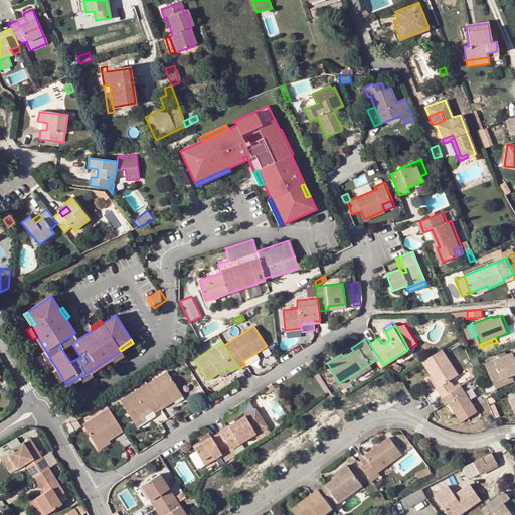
[(353,351),(351,348),(341,354),(343,357),(353,351)]
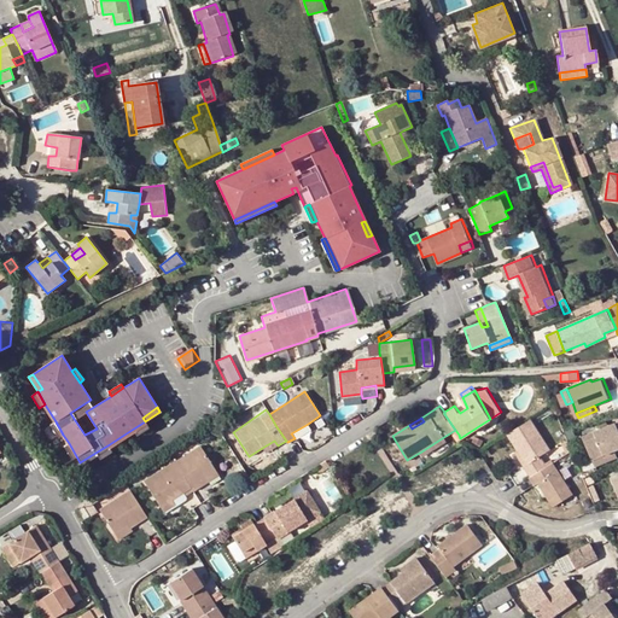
[(551,450),(531,420),(509,433),(520,450),(530,464),(525,466),(532,476),(544,468),(554,462),(552,459),(546,462),(541,456),(551,450)]
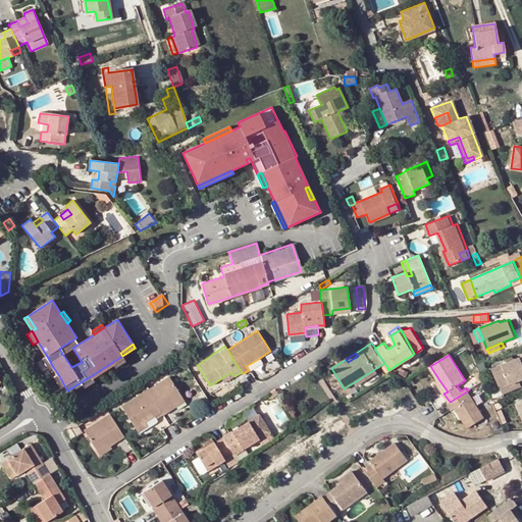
[(499,387),(519,380),(521,378),(521,355),(513,359),(506,362),(491,368),(499,387)]
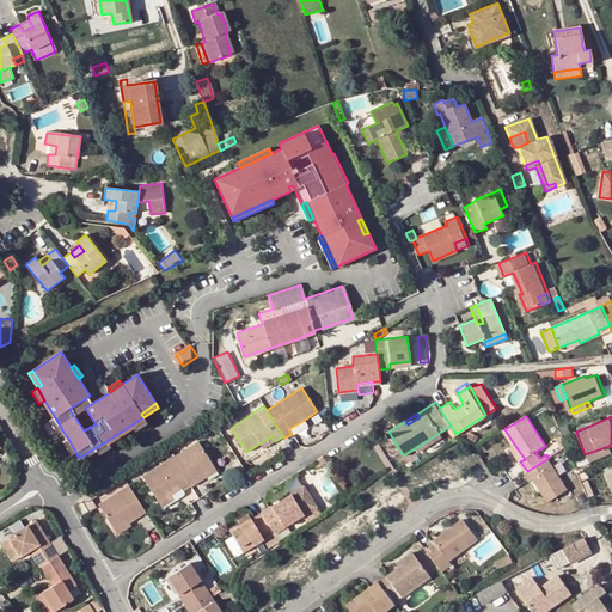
[(62,430),(55,417),(48,421),(56,434),(62,430)]
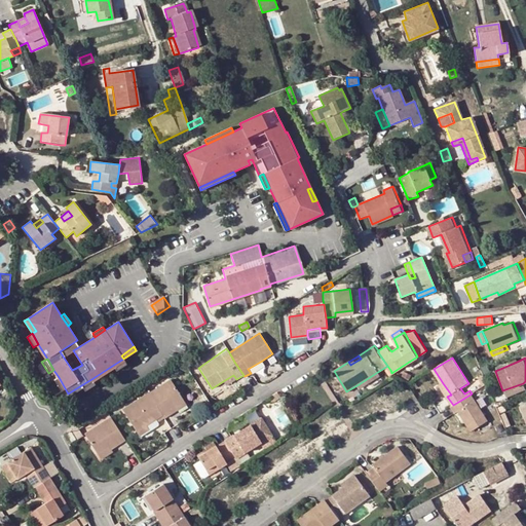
[(126,364),(123,359),(112,366),(116,371),(126,364)]
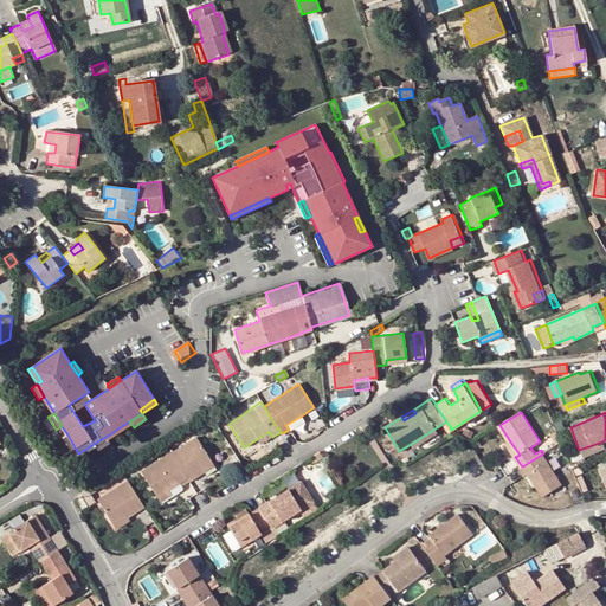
[(285,425),(289,430),(289,431),(305,421),(302,416),(285,425)]
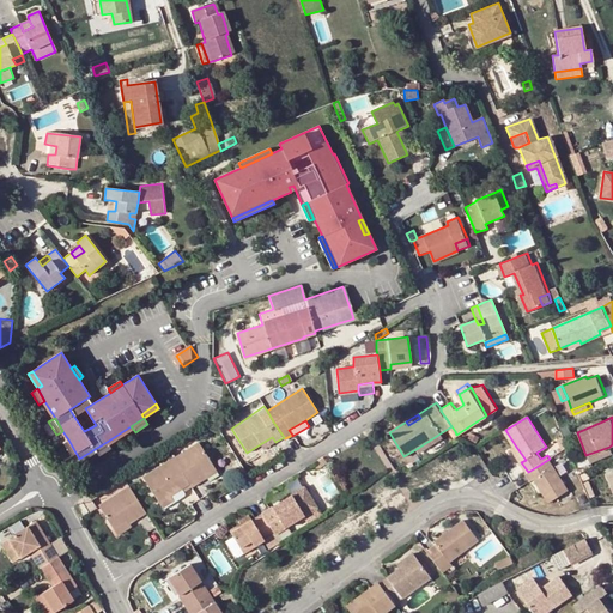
[(568,423),(558,426),(563,437),(571,434),(568,423)]
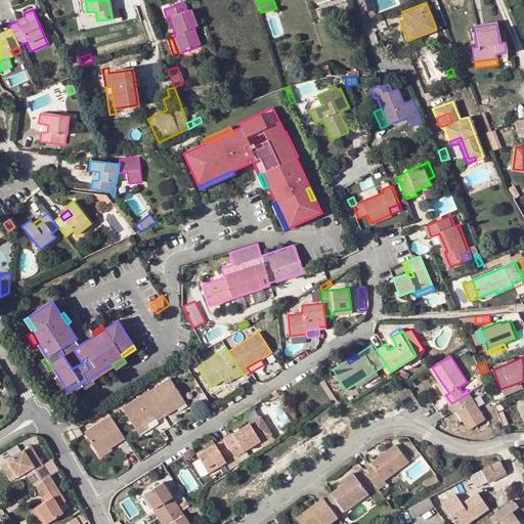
[(142,383),(146,388),(168,375),(165,368),(142,383)]
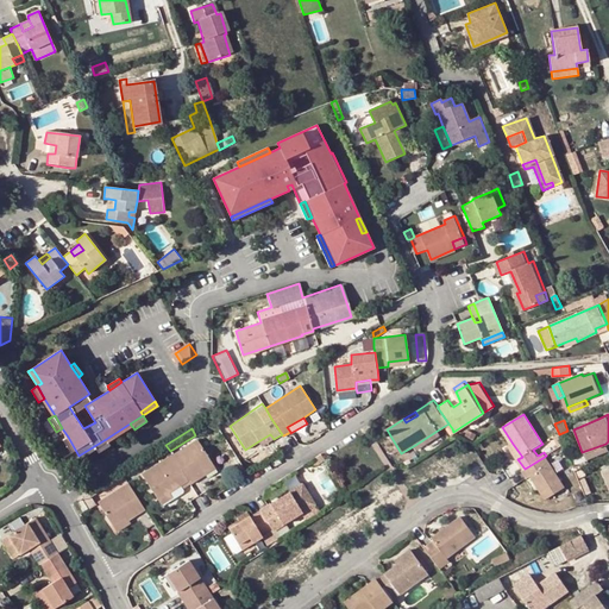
[(441,434),(439,429),(415,445),(418,449),(441,434)]
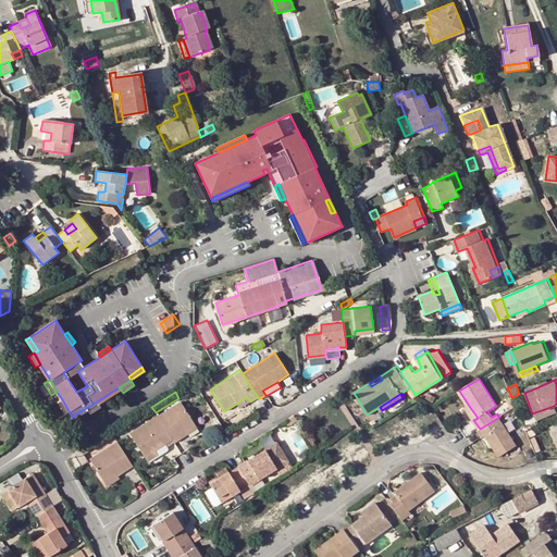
[(236,404),(239,409),(250,401),(247,397),(236,404)]
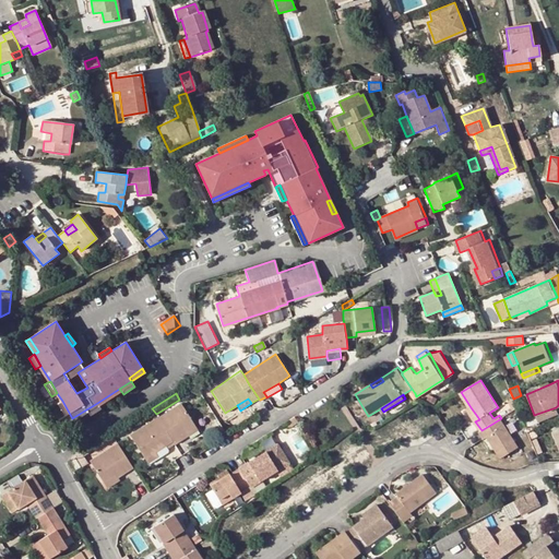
[(508,401),(512,411),(518,407),(513,399),(508,401)]
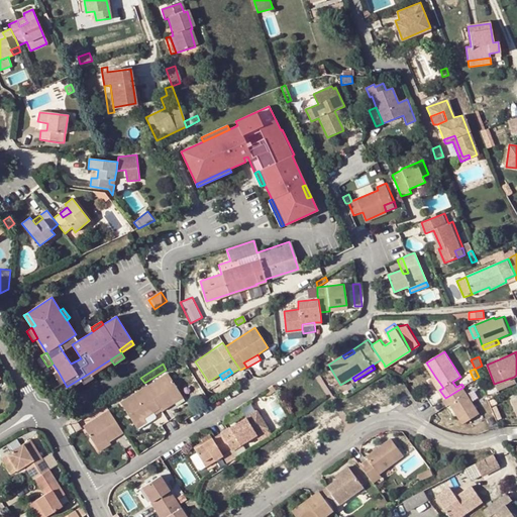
[(57,383),(63,380),(58,371),(52,374),(57,383)]
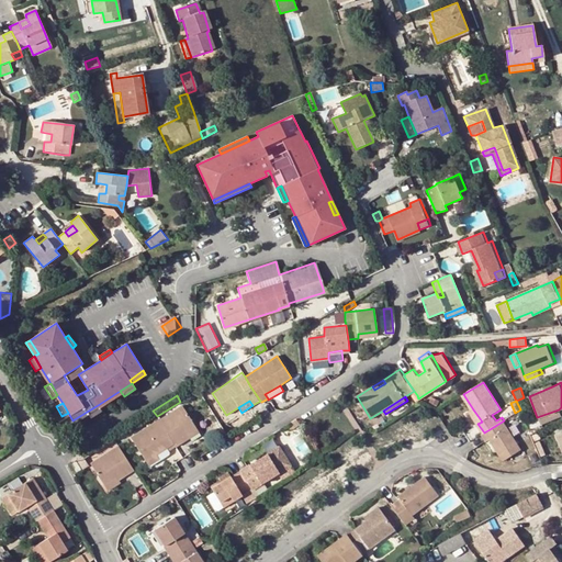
[(98,405),(87,412),(91,417),(101,411),(98,405)]
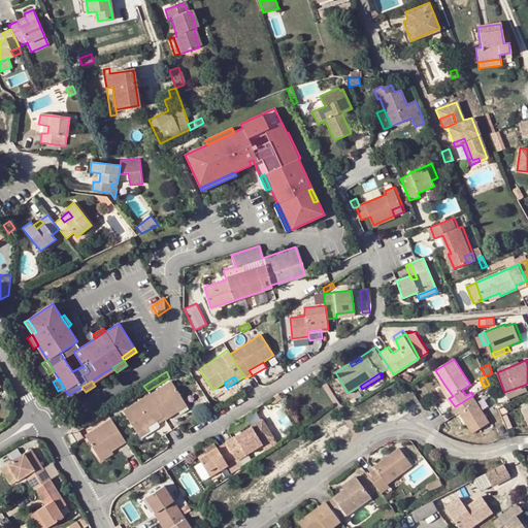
[(170,381),(149,394),(163,417),(164,419),(176,411),(180,418),(190,413),(170,381)]
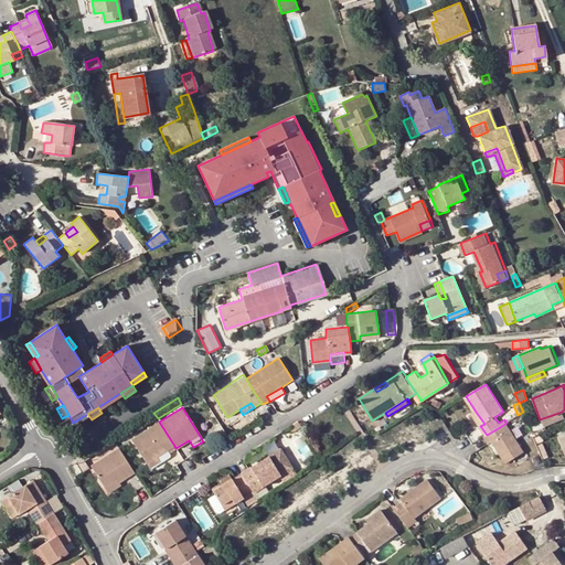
[(484,424),(476,412),(472,414),(480,426),(484,424)]
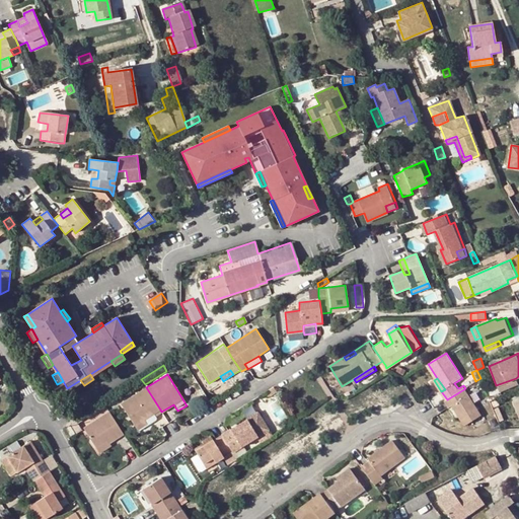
[(496,385),(498,390),(518,383),(516,378),(496,385)]
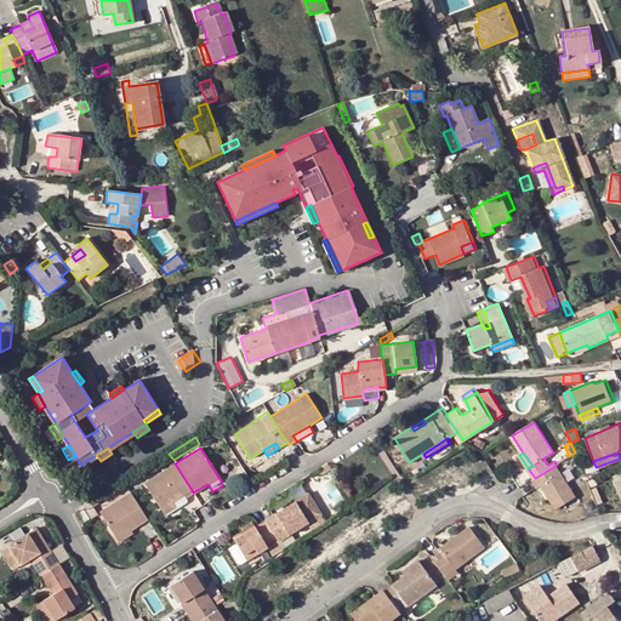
[(141,472),(144,479),(170,462),(166,456),(141,472)]
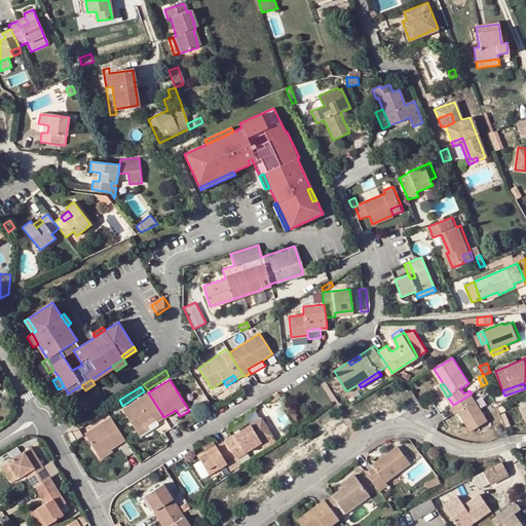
[(491,396),(493,400),(504,396),(502,390),(491,396)]
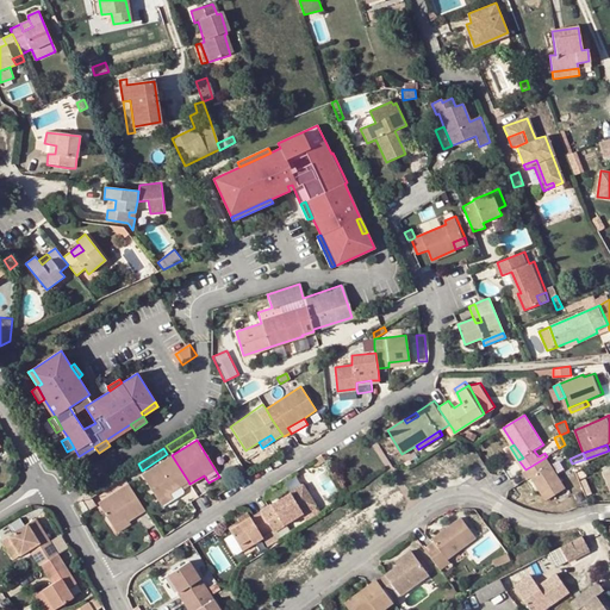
[(188,481),(172,455),(163,460),(141,474),(156,500),(168,493),(179,487),(188,481)]
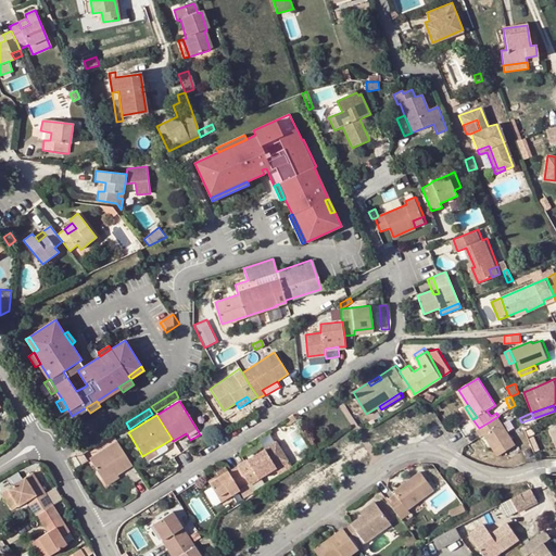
[(516,443),(498,416),(490,421),(479,428),(477,429),(481,436),(484,432),(498,454),(503,451),(513,445),(516,443)]
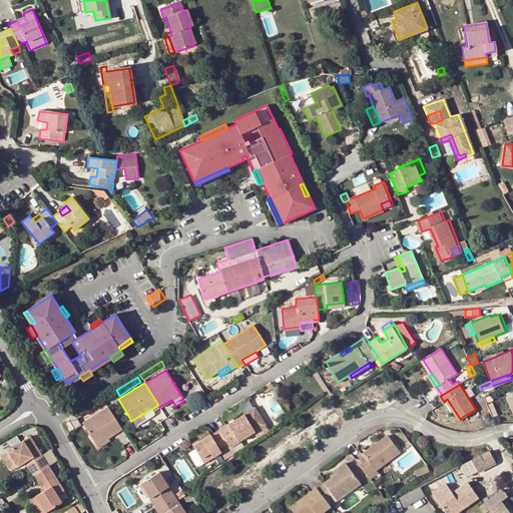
[(481,390),(483,396),(494,392),(492,386),(481,390)]
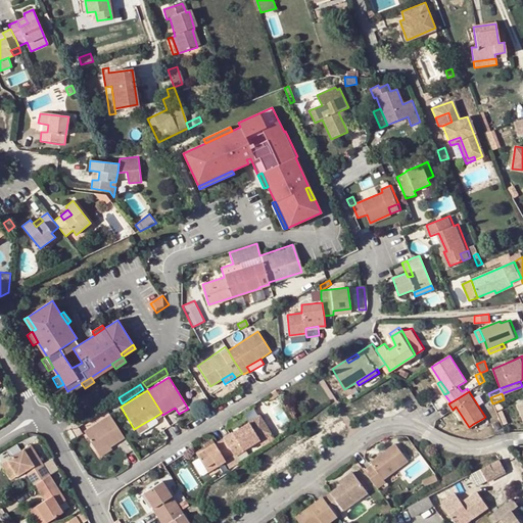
[(503,410),(497,413),(503,425),(508,423),(503,410)]
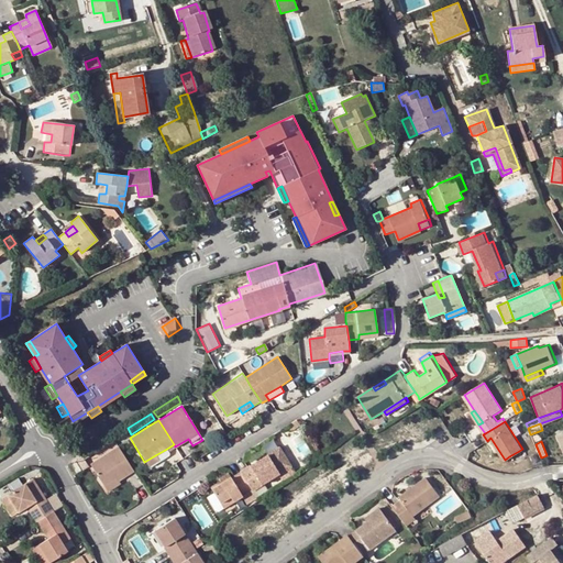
[(134,471),(118,445),(89,464),(102,485),(114,478),(117,482),(134,471)]
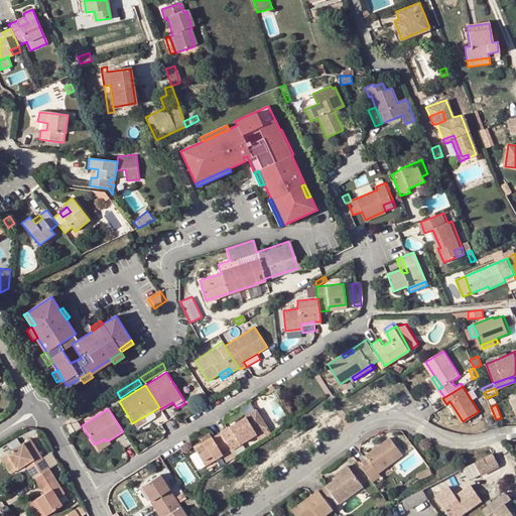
[(246,417),(221,432),(232,450),(243,443),(257,434),(267,428),(256,410),(246,417)]
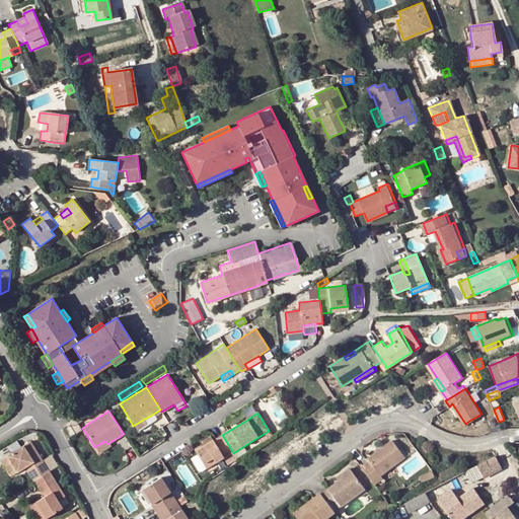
[(143,420),(133,426),(136,430),(154,418),(152,415),(143,420)]
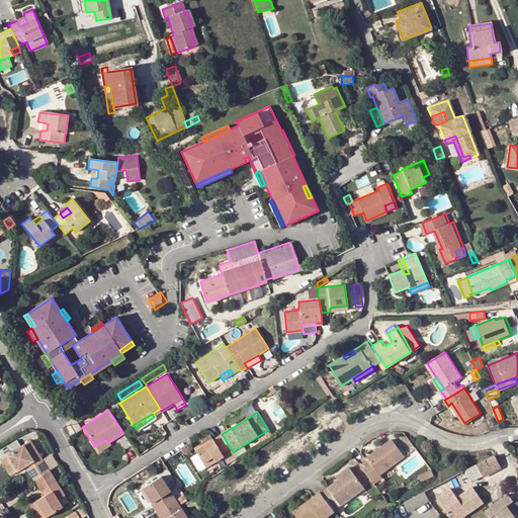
[(478,415),(468,420),(472,426),(481,420),(478,415)]
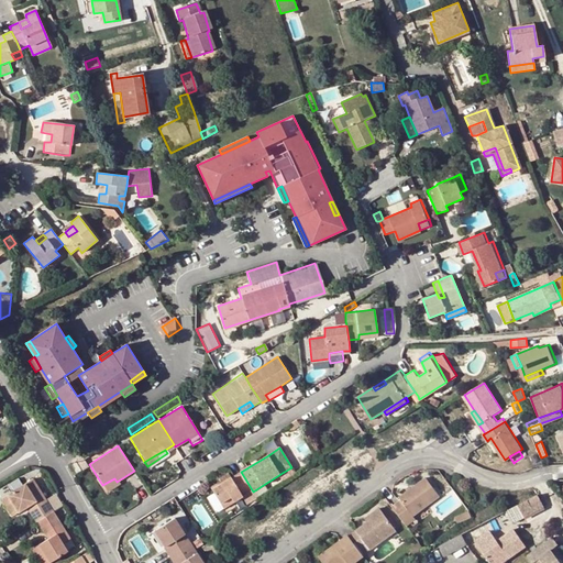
[(536,453),(529,456),(532,463),(539,461),(536,453)]
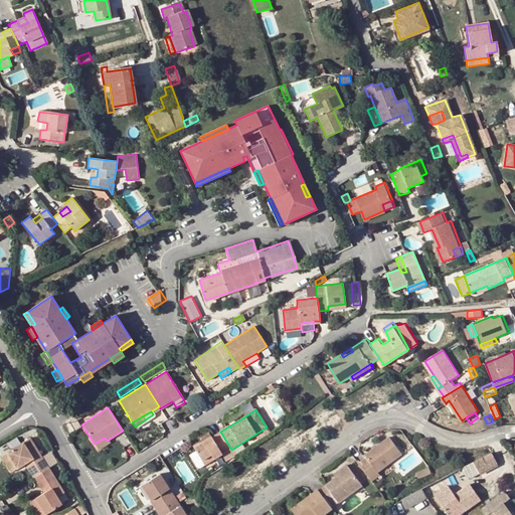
[(74,418),(70,420),(71,422),(75,428),(79,426),(74,418)]
